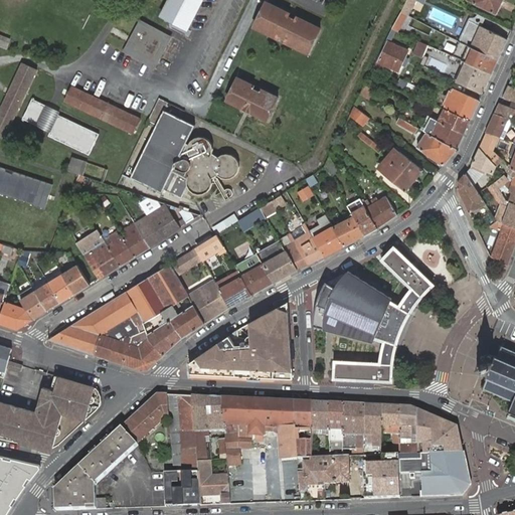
[(188,29),(203,0),(169,0),(161,15),(188,29)]
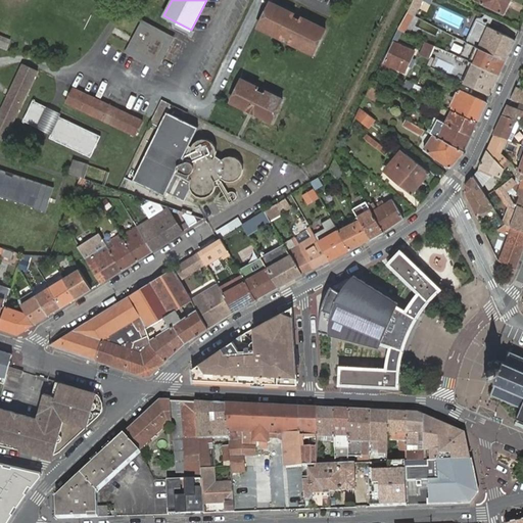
[(475,0),(475,1),(505,15),(511,0),(475,0)]
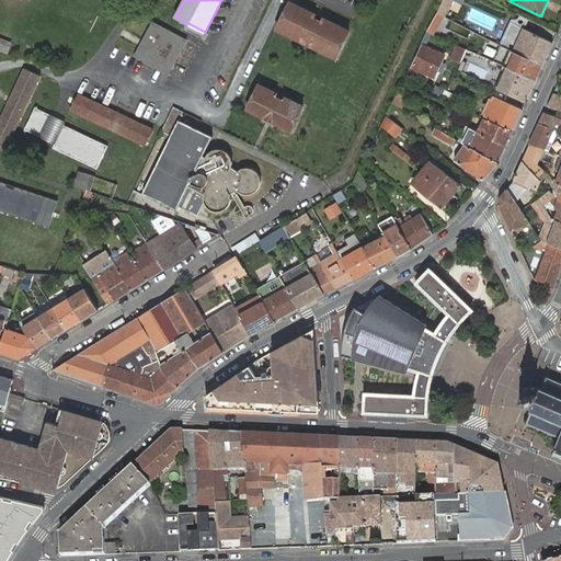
[(339,58),(352,30),(328,18),(325,22),(315,18),(317,13),(292,1),(278,30),(304,42),(305,38),(313,43),(311,45),(339,58)]
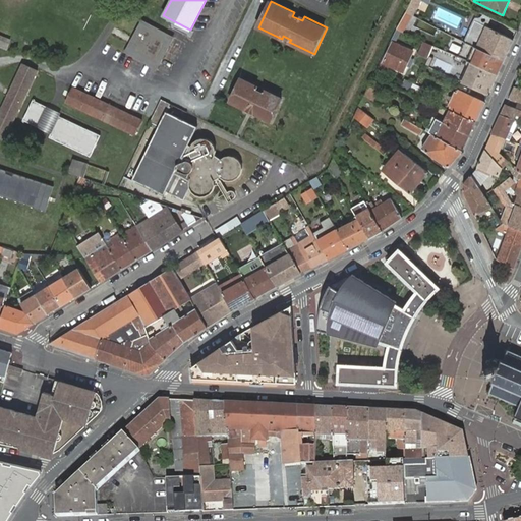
[(414,7),(410,5),(407,12),(413,15),(417,8),(414,7)]
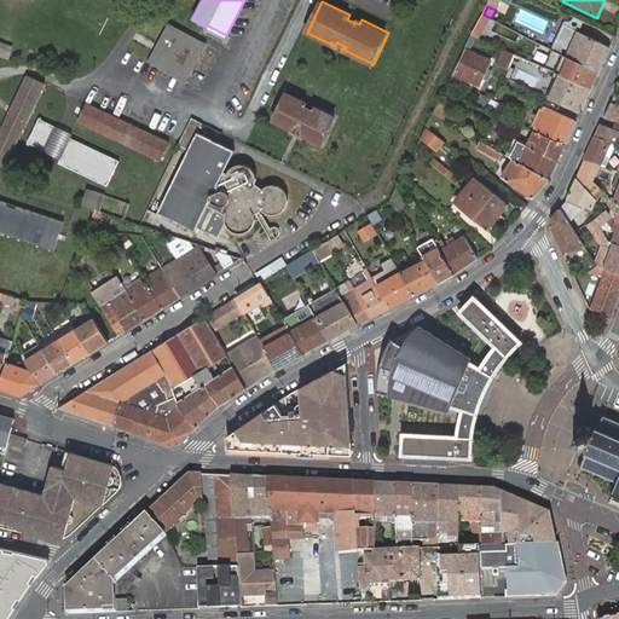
[(187,82),(207,44),(169,23),(149,62),(187,82)]
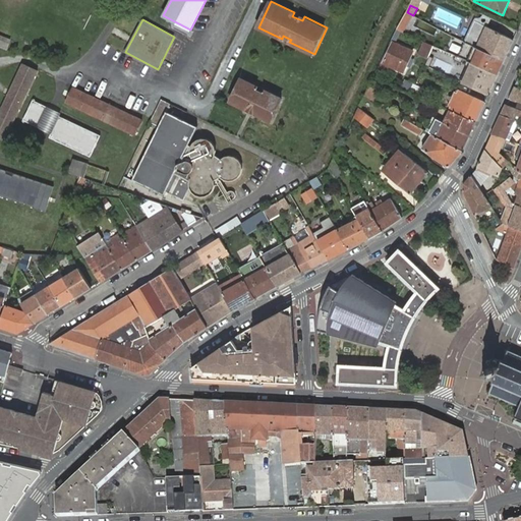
[(505,60),(514,40),(487,27),(477,48),(505,60)]
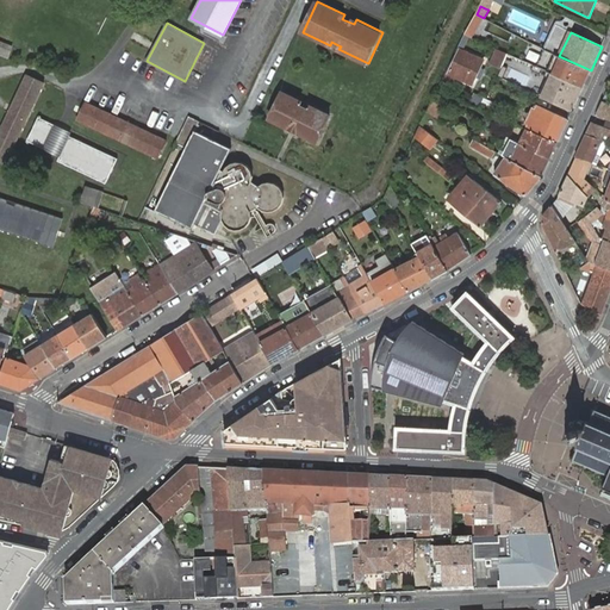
[(0,55),(8,58),(13,47),(0,41),(0,55)]
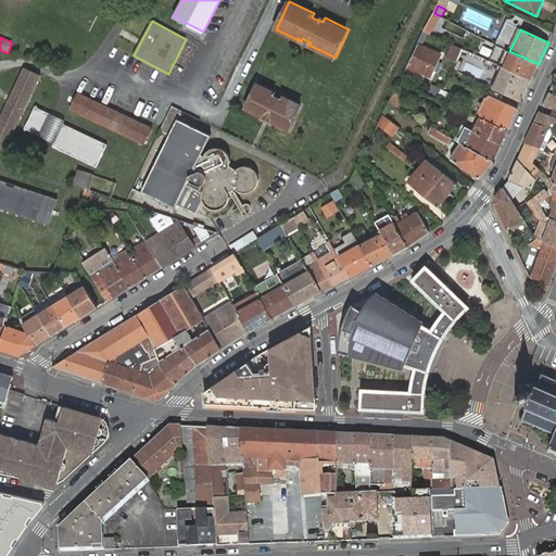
[(457,63),(464,48),(455,45),(449,60),(457,63)]
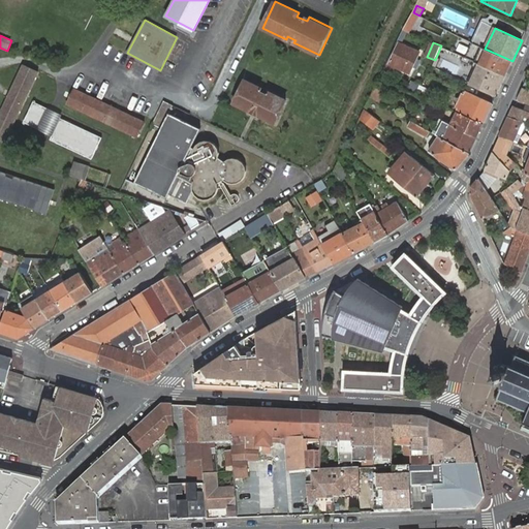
[(399,45),(397,44),(385,67),(394,70),(396,67),(410,73),(412,68),(416,59),(419,53),(399,43),(399,45)]
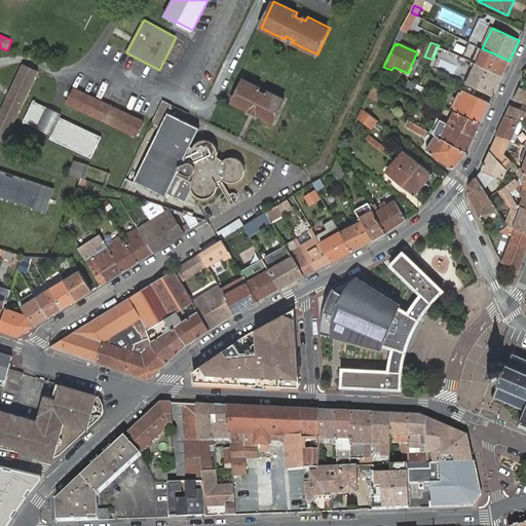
[(502,75),(510,61),(482,48),(476,63),(502,75)]
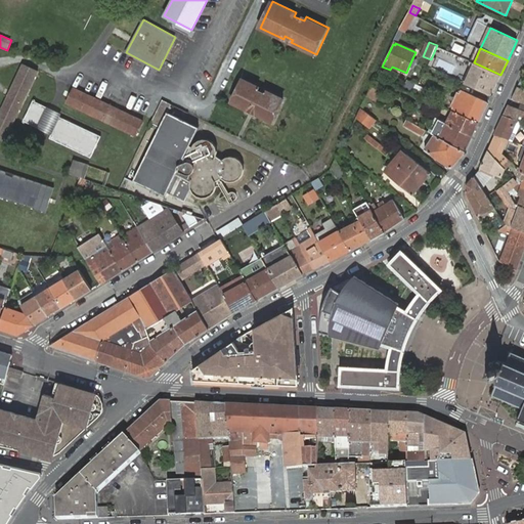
[(465,62),(466,58),(459,55),(456,60),(464,63),(465,62)]
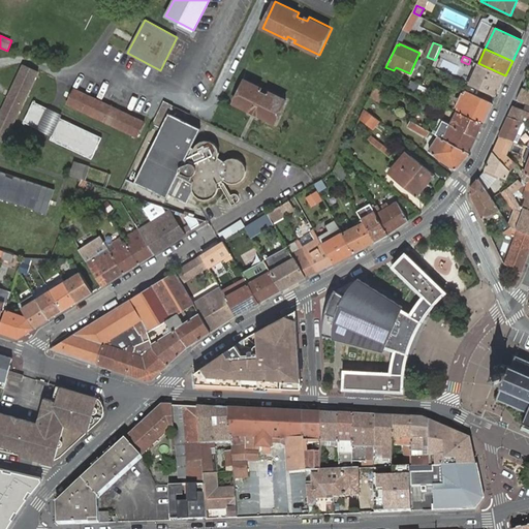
[(496,96),(505,75),(478,63),(474,61),(472,65),(475,66),(467,83),(496,96)]
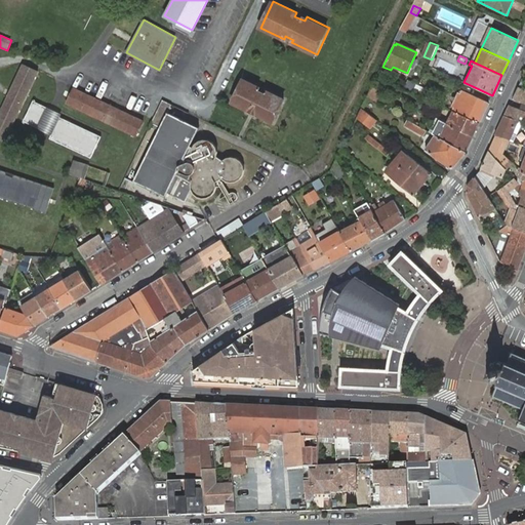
[(0,138),(5,142),(38,72),(23,65),(0,112),(0,138)]
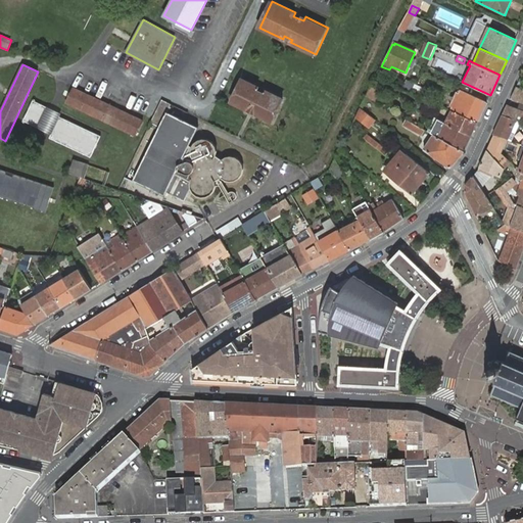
[(410,80),(405,88),(414,92),(419,95),(430,76),(424,73),(418,84),(410,80)]
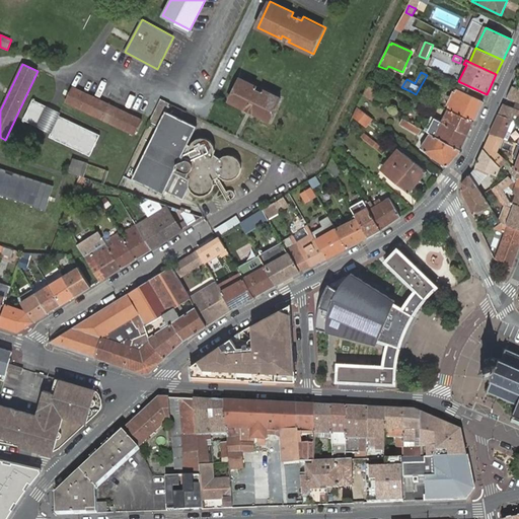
[(272,121),(282,97),(266,90),(265,93),(254,89),(256,85),(240,78),(230,101),(272,121)]
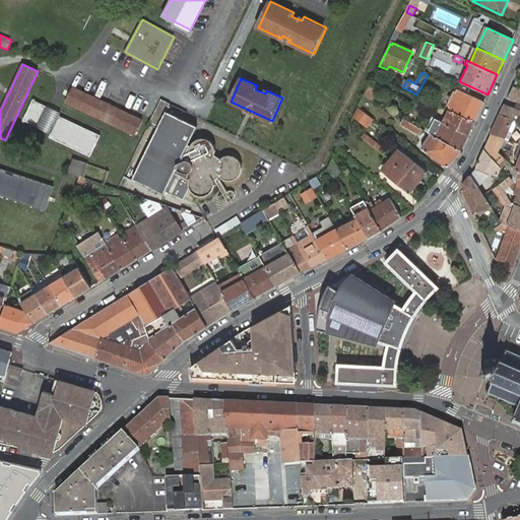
[(368,83),(363,95),(377,103),(382,90),(368,83)]
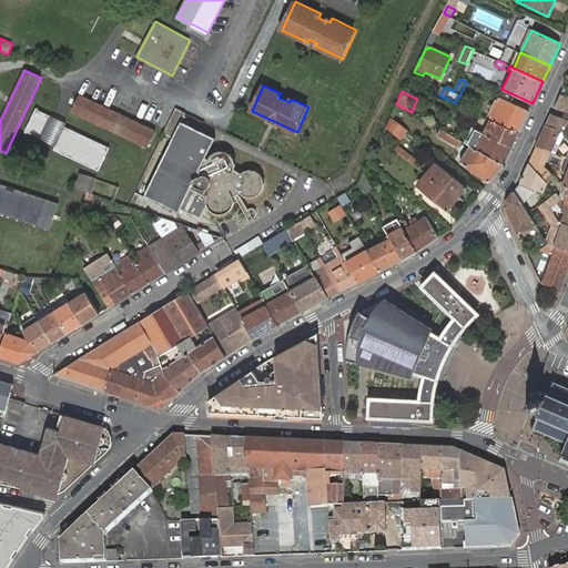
[(567,95),(566,95),(561,94),(556,107),(567,111),(567,95)]
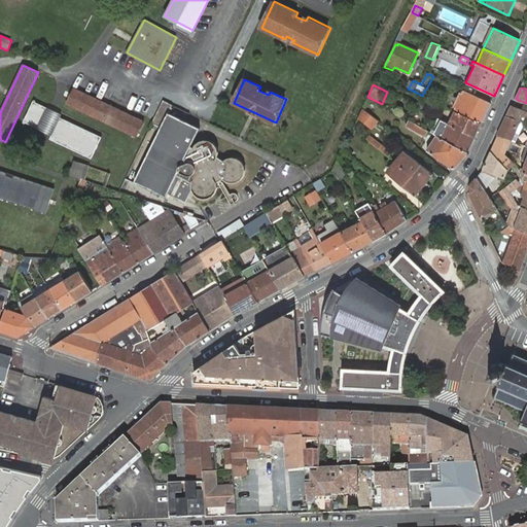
[(144,121),(74,89),(67,104),(137,137),(144,121)]
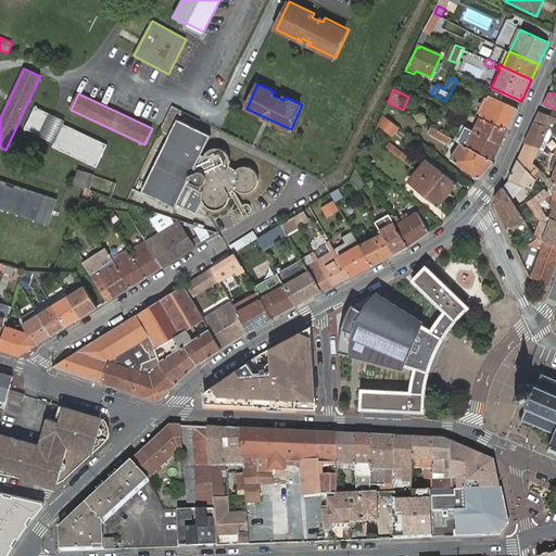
[(508,130),(518,109),(490,95),(488,99),(493,101),(487,116),(481,113),(479,117),(481,117),(508,130)]
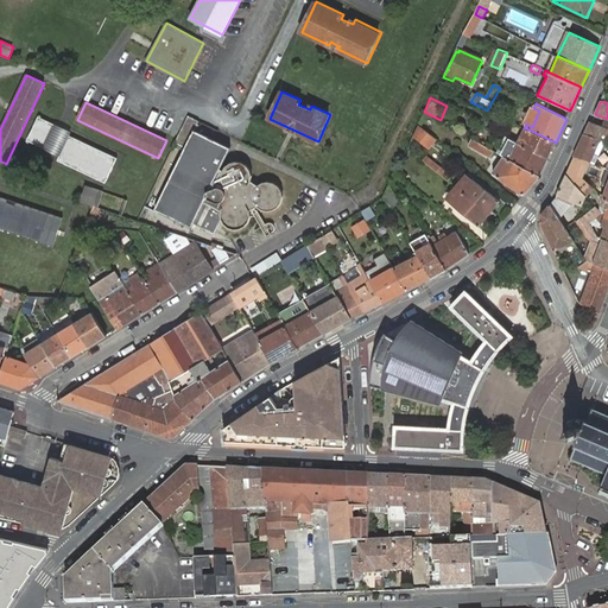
[(539,111),(533,108),(531,107),(524,122),(526,124),(532,127),(539,111)]
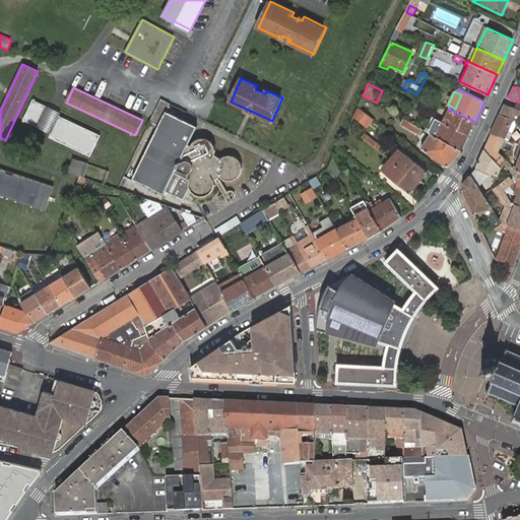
[(221,159),(215,155),(216,150),(215,145),(212,142),(208,139),(202,138),(198,139),(194,143),(192,146),(189,144),(197,127),(167,112),(171,104),(161,100),(150,122),(159,126),(133,179),(165,194),(167,191),(184,200),(190,188),(192,192),(196,195),(201,197),(206,196),(210,194),(213,190),(215,185),(214,181),(220,177),(229,181),(235,180),(239,178),(242,174),(243,169),(242,164),(239,159),(236,157),(231,155),(225,156),(221,159)]
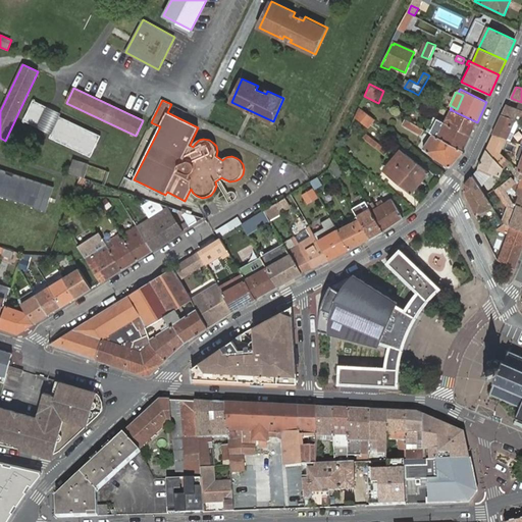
[(37,126),(46,107),(33,101),(23,120),(37,126)]
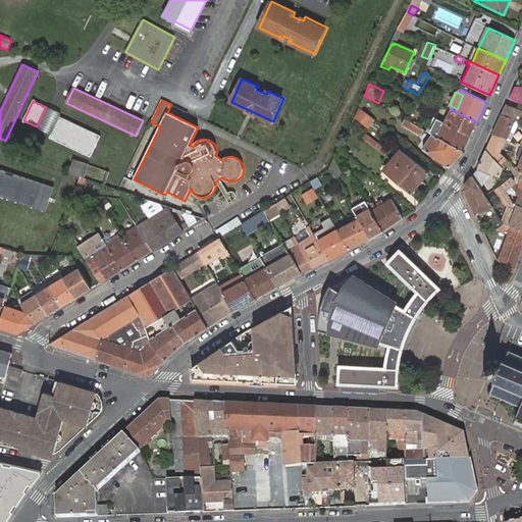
[(521,110),(507,105),(503,114),(517,119),(519,120),(521,121),(521,110)]
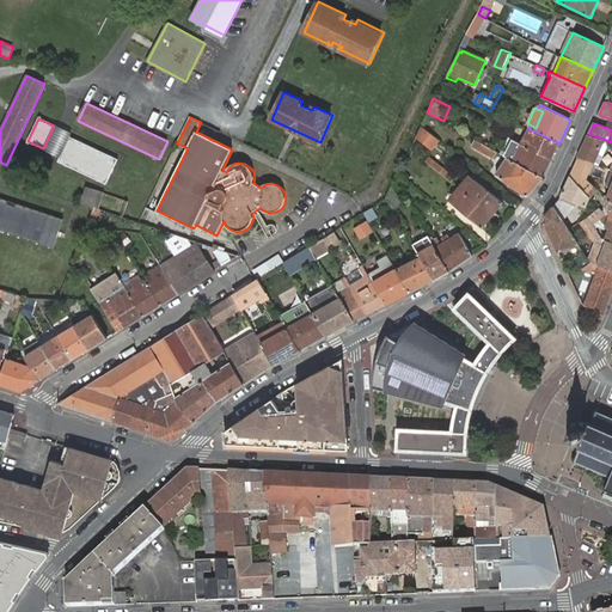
[(69,138),(72,133),(54,126),(43,148),(60,157),(69,138)]
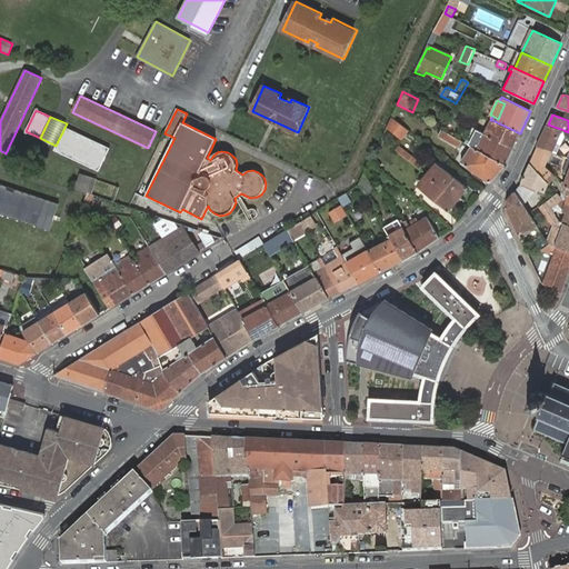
[(405,131),(391,119),(388,126),(400,137),(405,131)]
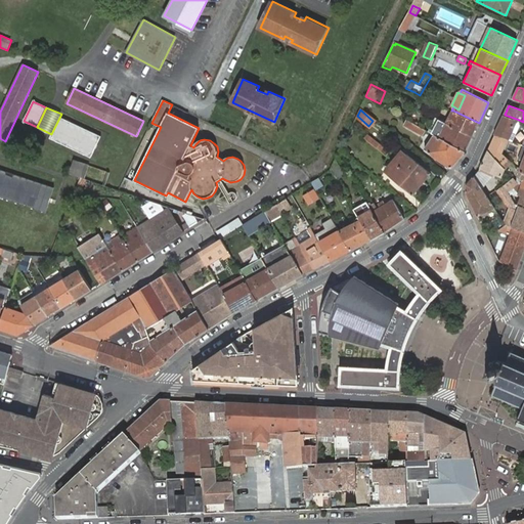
[(409,118),(418,123),(423,115),(415,110),(409,118)]
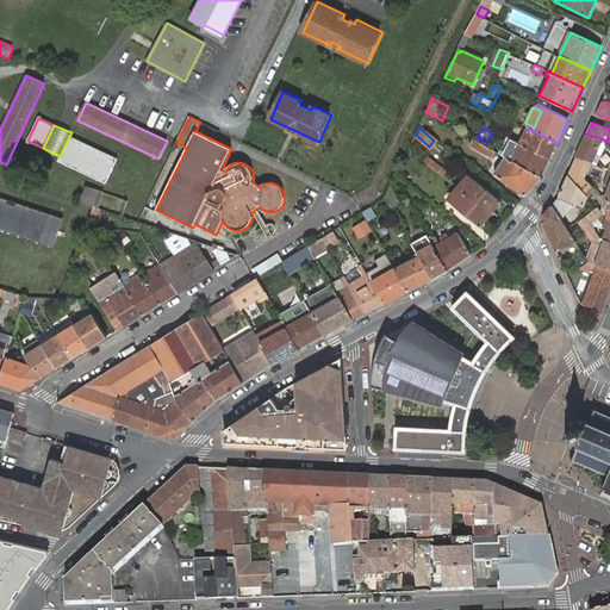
[(551,159),(558,143),(528,129),(526,132),(531,135),(526,145),(551,159)]
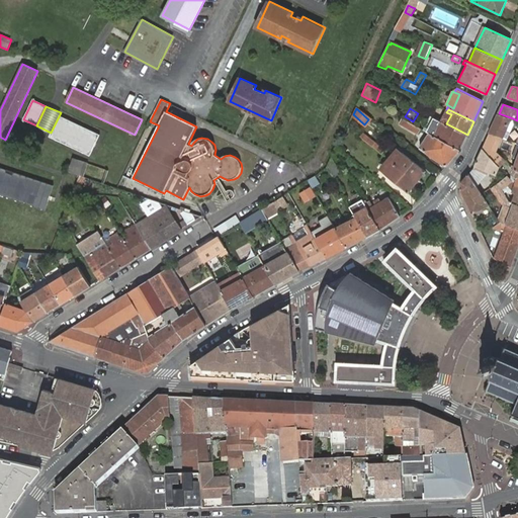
[(441,121),(446,123),(451,114),(446,112),(441,121)]
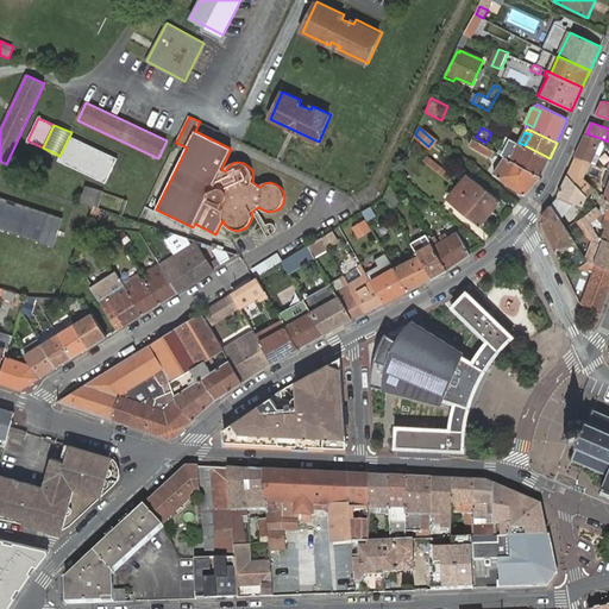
[(601,145),(603,139),(586,133),(582,144),(576,157),(588,162),(592,163),(598,150),(601,145)]
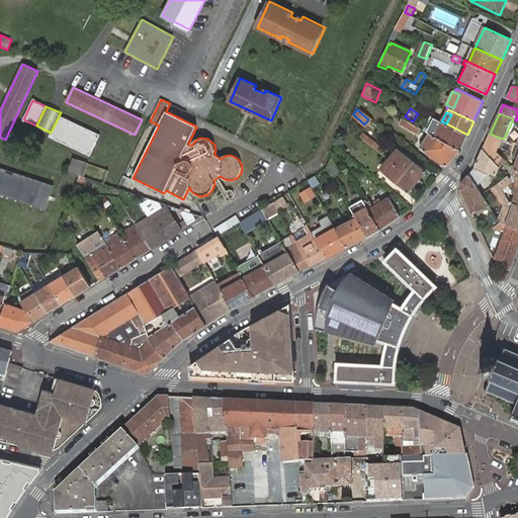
[(90,156),(99,136),(59,116),(51,133),(50,137),(90,156)]
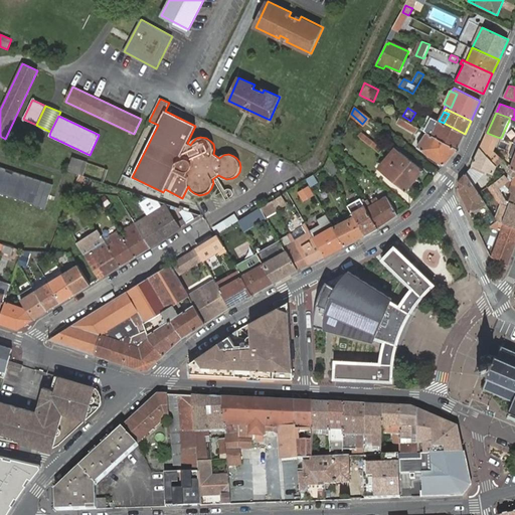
[(457,149),(465,134),(444,123),(439,121),(432,117),(423,131),(433,136),(457,149)]
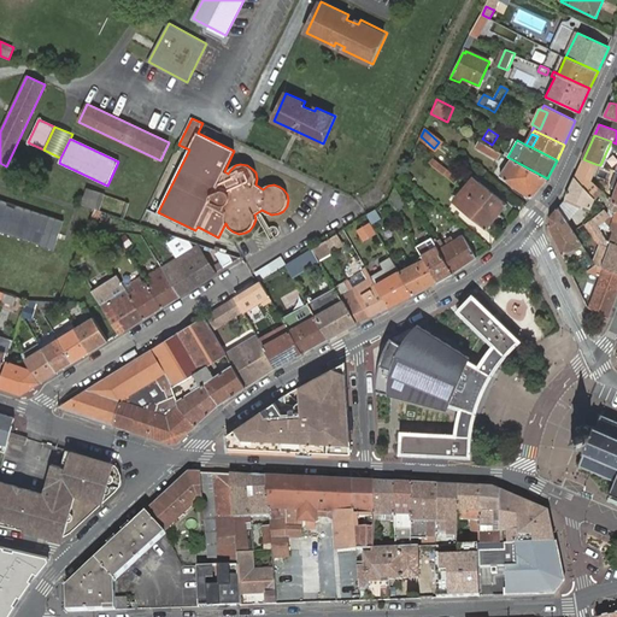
[(501,154),(480,141),(476,147),(498,160),(501,154)]
